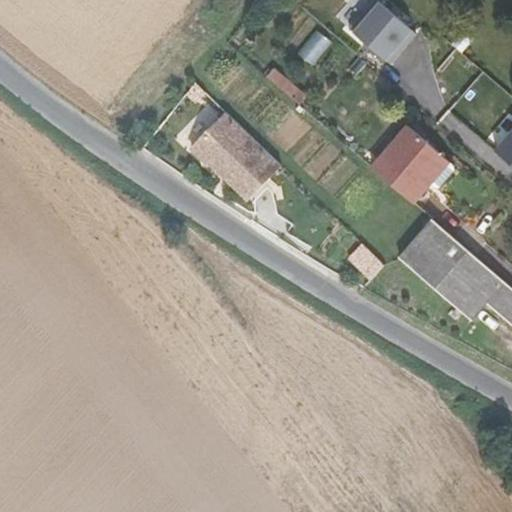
[(376,0),(352,29),(394,65),(420,35),(378,0),(376,0)]
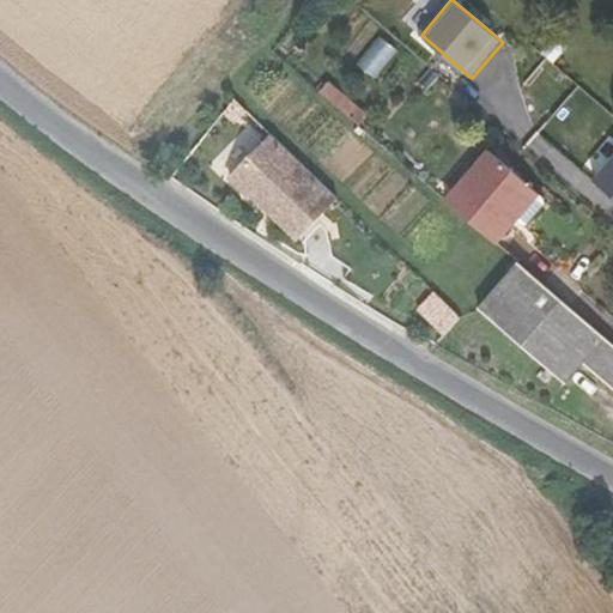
[(325,93),(360,125),(366,116),(332,85),(325,93)]
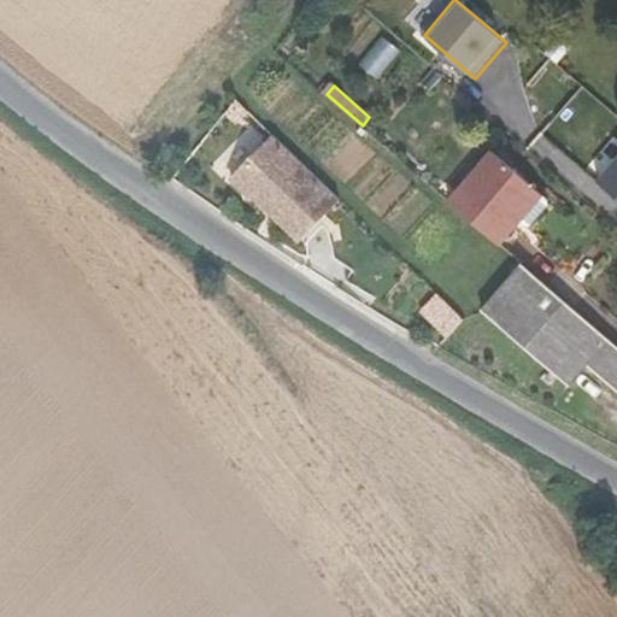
[(342,200),(278,139),(236,182),(254,200),(260,194),(277,212),(282,207),(310,234),(342,200)]
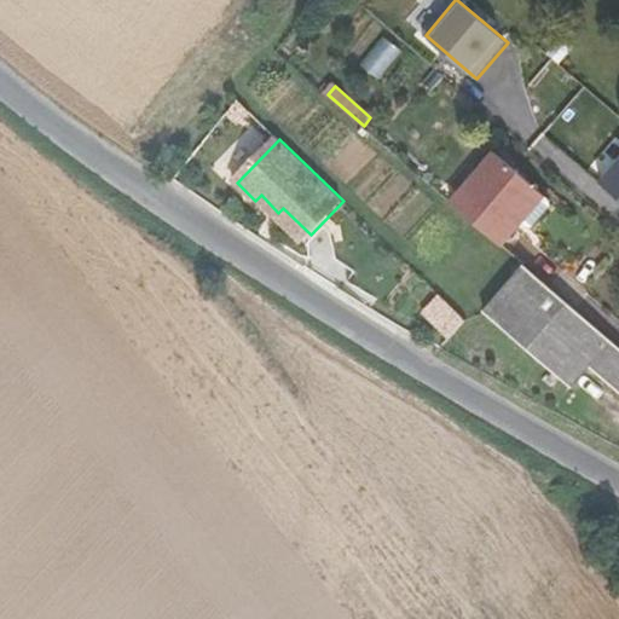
[(493,151),(480,167),(522,203),(536,189),(493,151)]
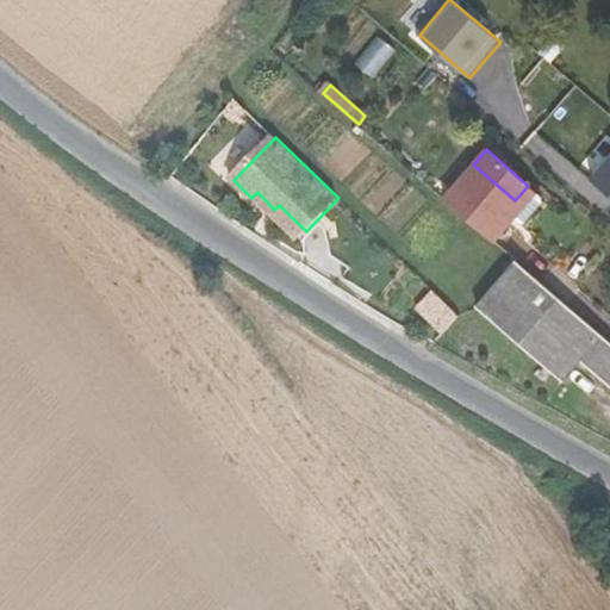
[(609,157),(593,178),(609,191),(609,157)]
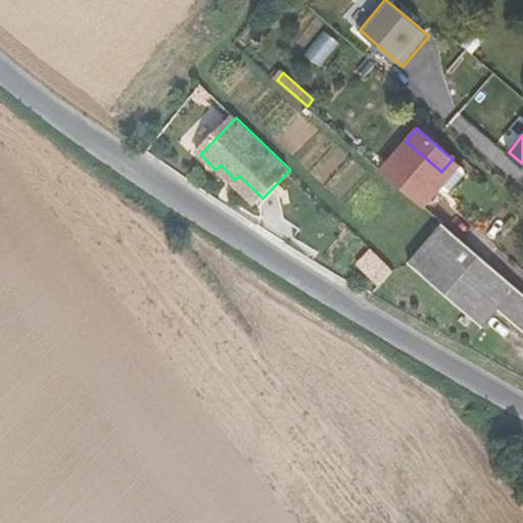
[(406,141),(381,170),(425,207),(442,187),(434,181),(441,172),(406,141)]
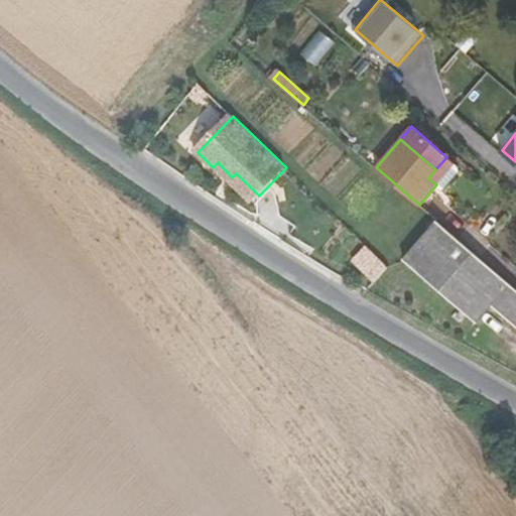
[(454,164),(446,157),(435,169),(443,176),(450,182),(459,173),(458,167),(454,164)]
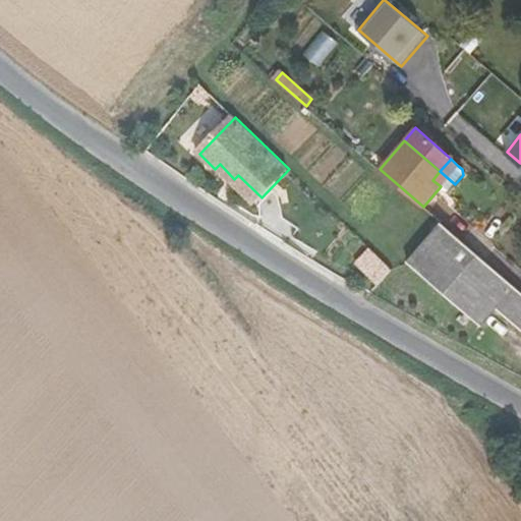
[(432,180),(441,186),(444,182),(448,186),(454,186),(455,184),(448,178),(440,171),(432,180)]
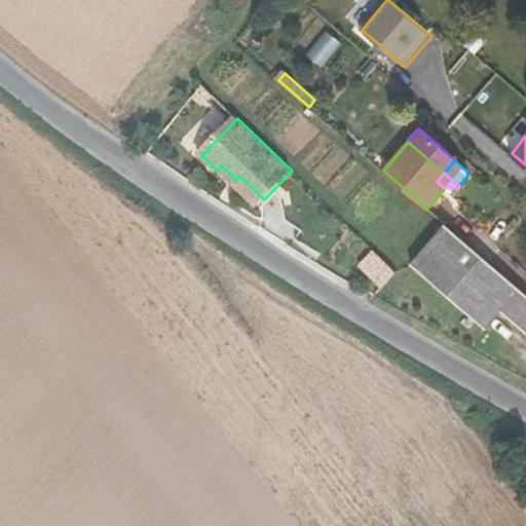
[(525,294),(445,226),(412,264),(487,329),(503,312),(525,331),(525,294)]
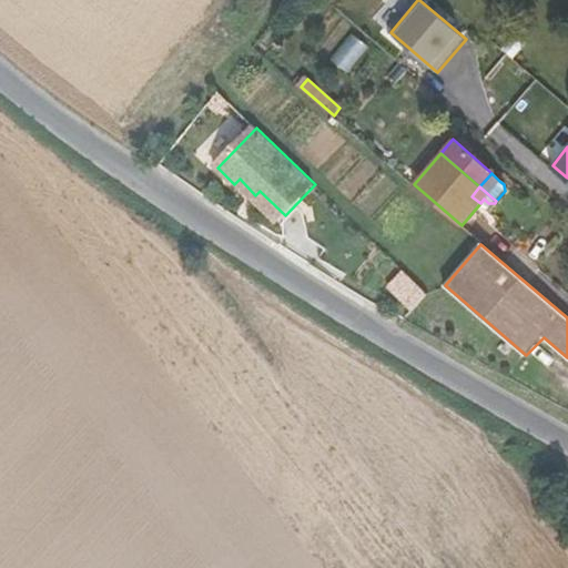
[(395,284),(419,307),(432,295),(406,272),(395,284)]
